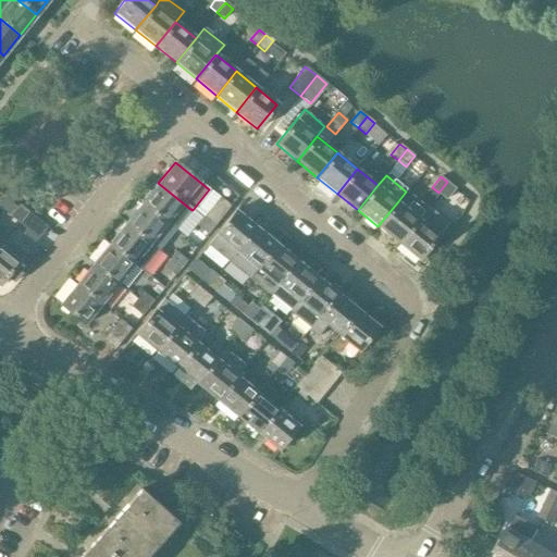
[(447,199),(456,188),(447,182),(438,193),(447,199)]
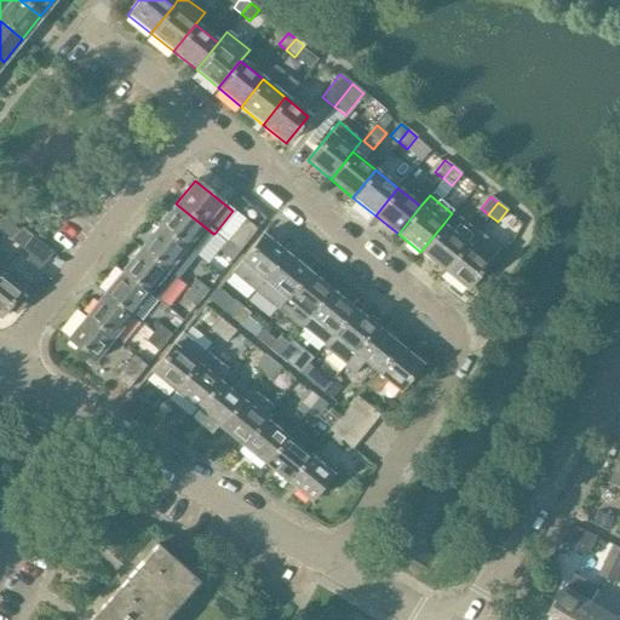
[(213,234),(176,204),(159,227),(195,256),(213,234)]
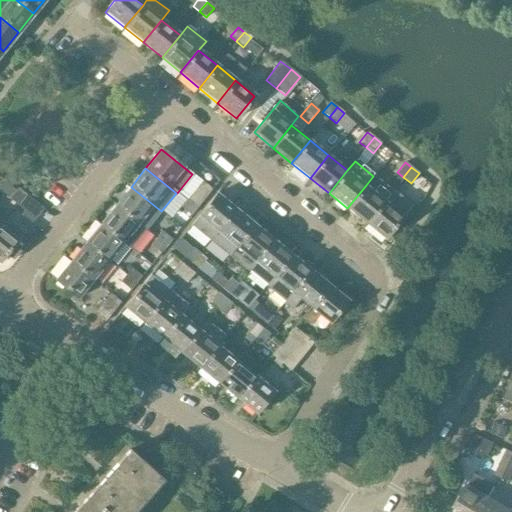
[(366,223),(392,191),(373,176),(366,185),(347,208),(366,223)]
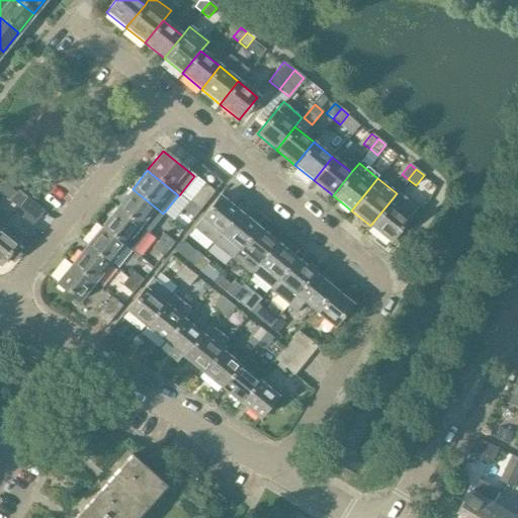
[(3,183),(0,186),(0,192),(5,197),(11,189),(3,183)]
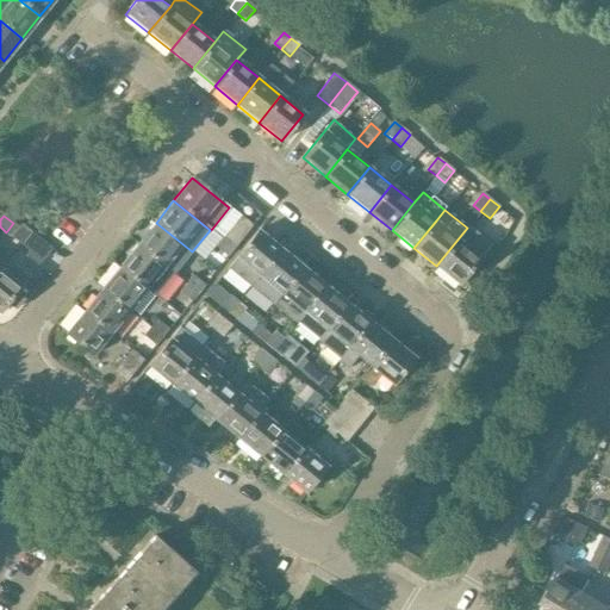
[(234,249),(251,226),(240,216),(221,238),(234,249)]
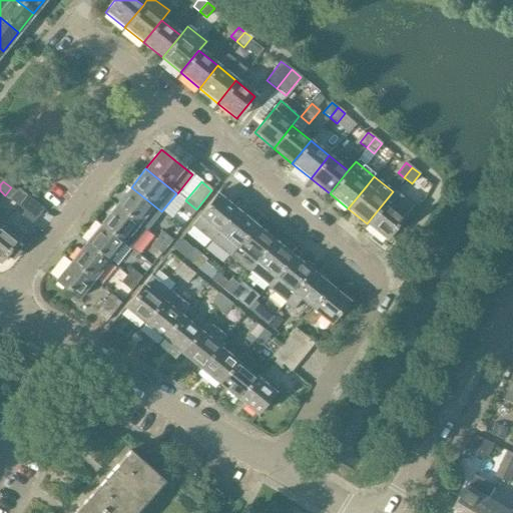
[(161,211),(131,187),(115,206),(146,230),(161,211)]
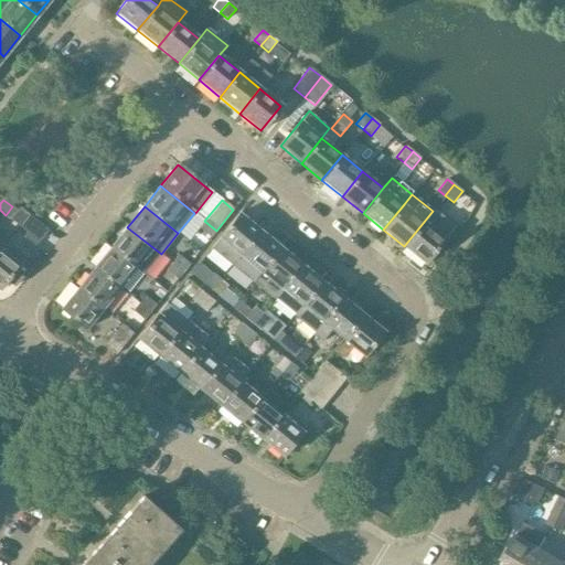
[(17,225),(25,214),(19,209),(10,220),(17,225)]
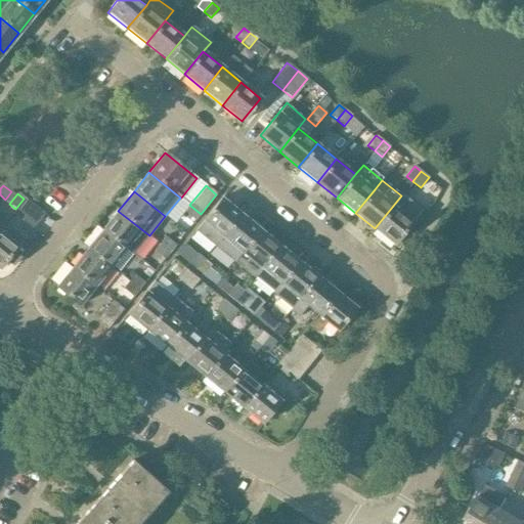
[(412,221),(402,213),(410,204),(401,195),(375,228),(394,245),(412,221)]
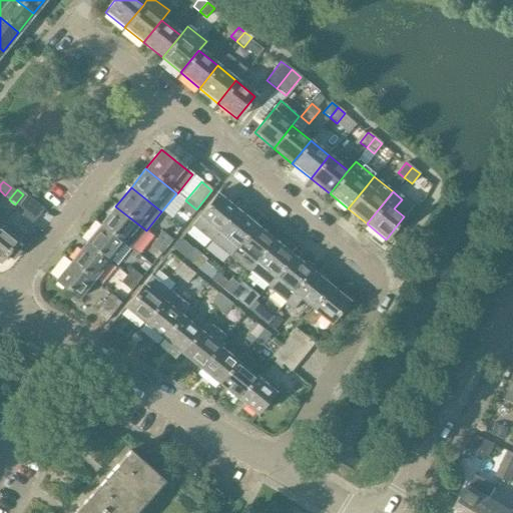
[(210,241),(236,209),(216,193),(190,225),(210,241)]
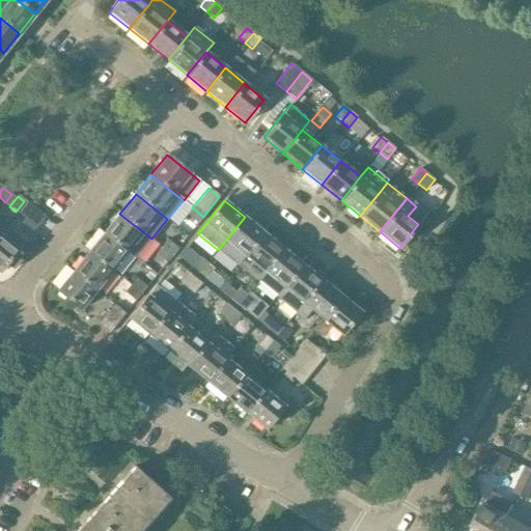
[(24,201),(16,212),(25,219),(22,222),(33,231),(36,228),(45,217),(24,201)]
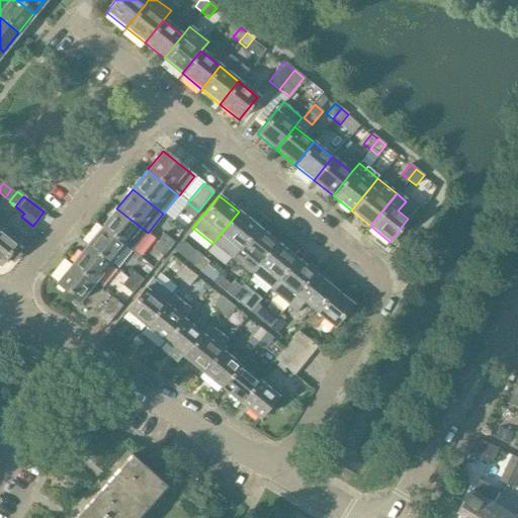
[(198,211),(187,202),(182,209),(193,218),(198,211)]
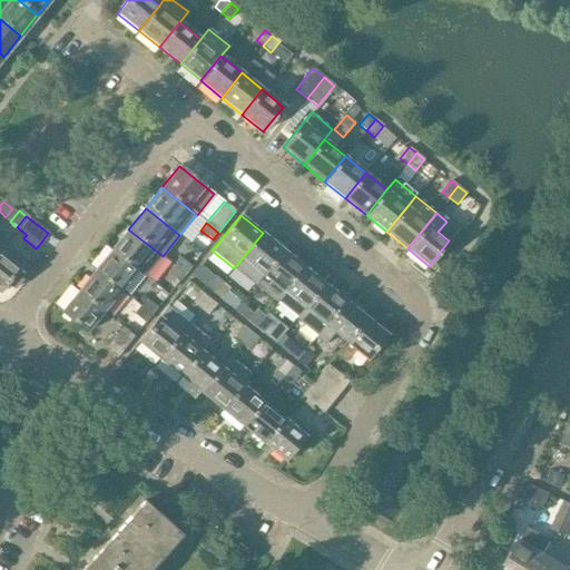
[(163,256),(128,229),(111,249),(137,271),(145,277),(163,256)]
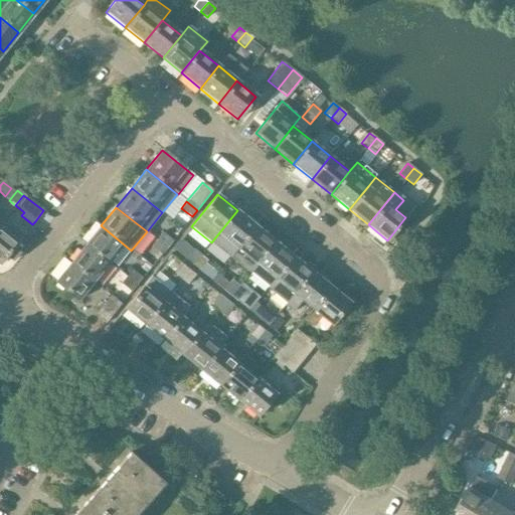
[(237,248),(255,225),(237,210),(211,242),(230,258),(237,248)]
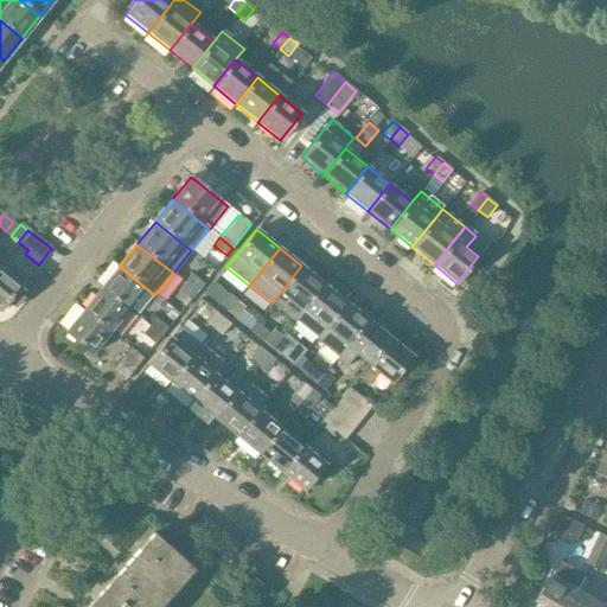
[(127,311),(146,288),(119,266),(101,288),(127,311)]
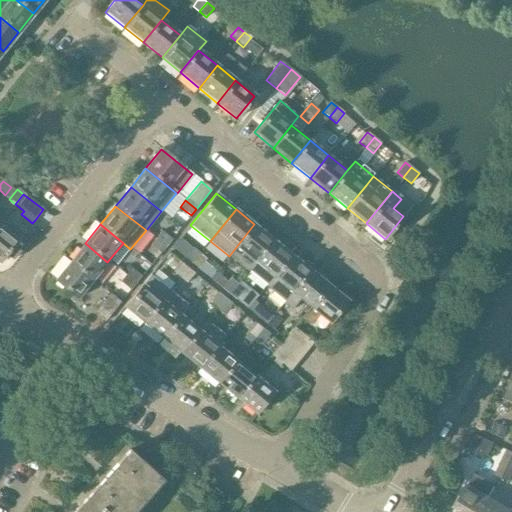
[(255,261),(273,239),(254,224),(236,247),(255,261)]
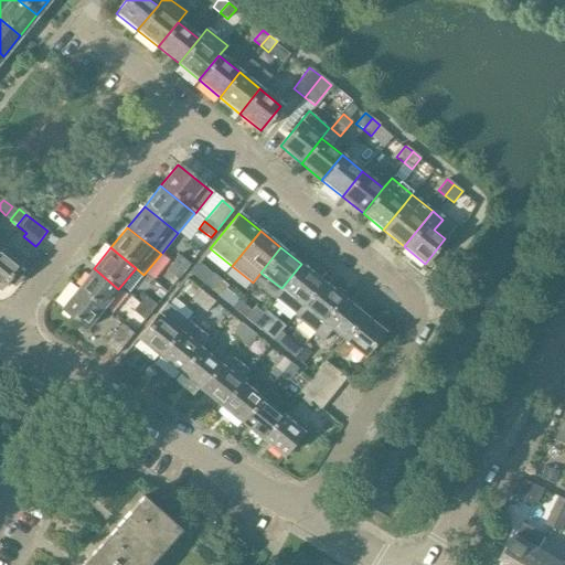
[(14,286),(30,267),(22,260),(19,265),(0,248),(0,289),(8,280),(14,286)]
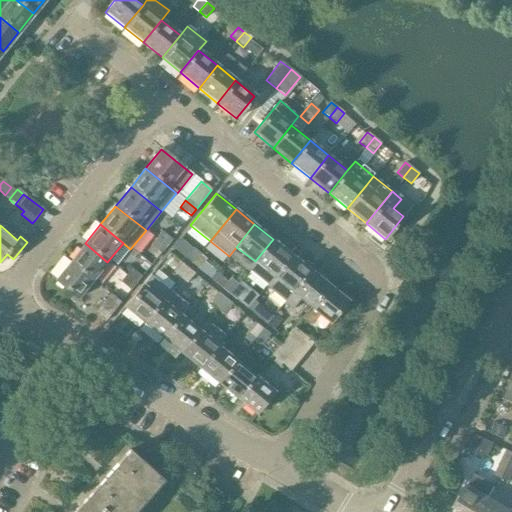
[(172,239),(161,231),(155,238),(166,247),(172,239)]
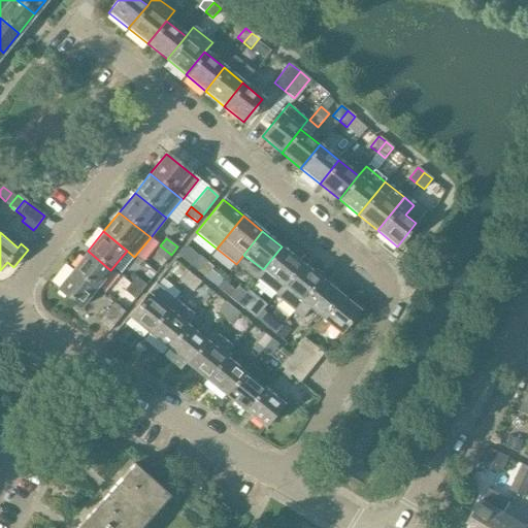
[(171,255),(160,245),(155,252),(166,261),(171,255)]
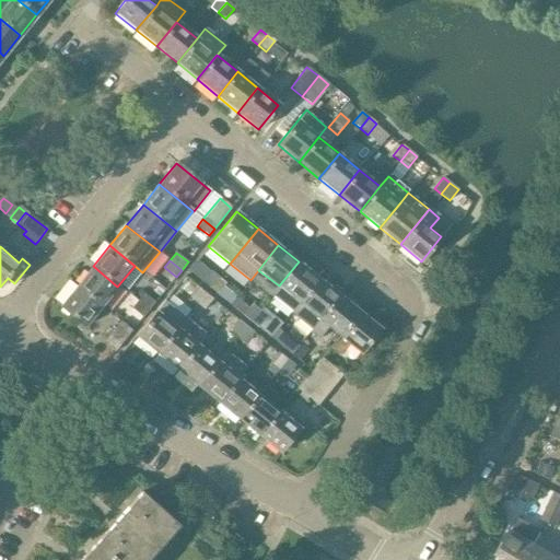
[(292,311),(318,278),(299,261),(279,286),(271,294),(292,311)]
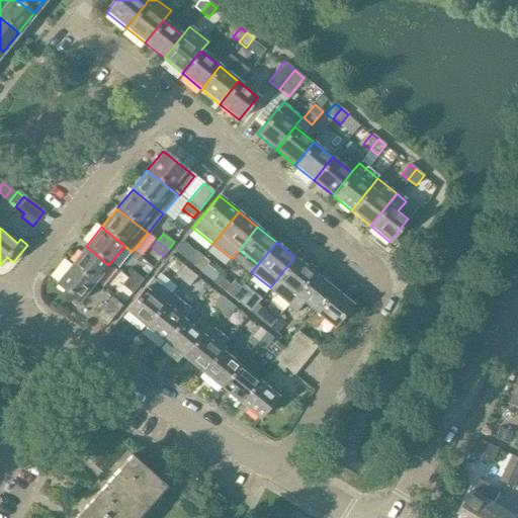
[(94,283),(108,265),(86,246),(71,265),(94,283)]
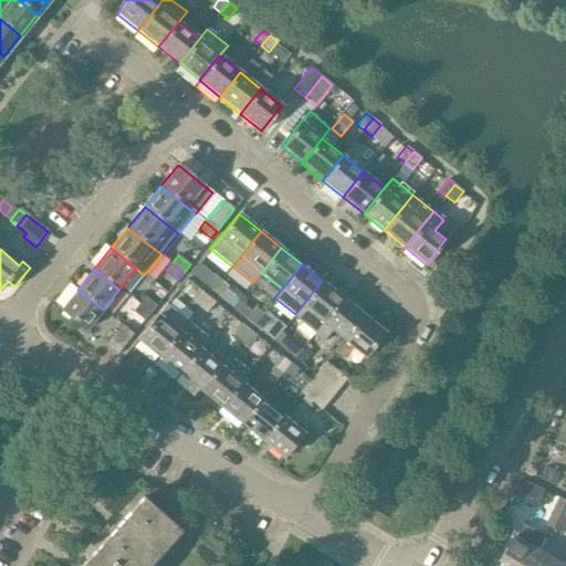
[(212,291),(221,280),(213,274),(205,285),(212,291)]
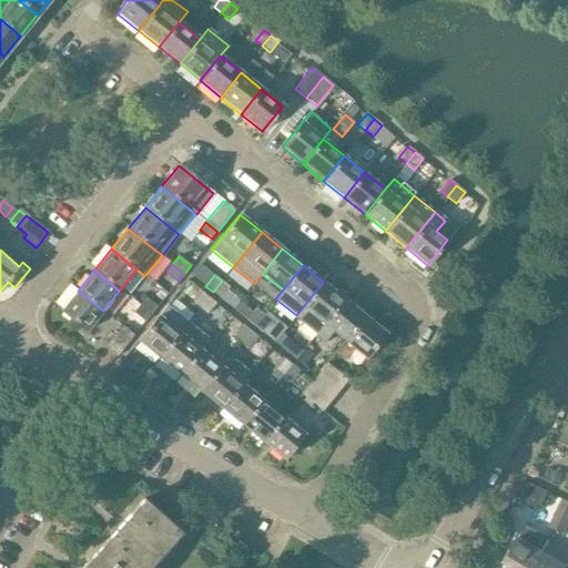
[(221,297),(229,286),(222,281),(213,292),(221,297)]
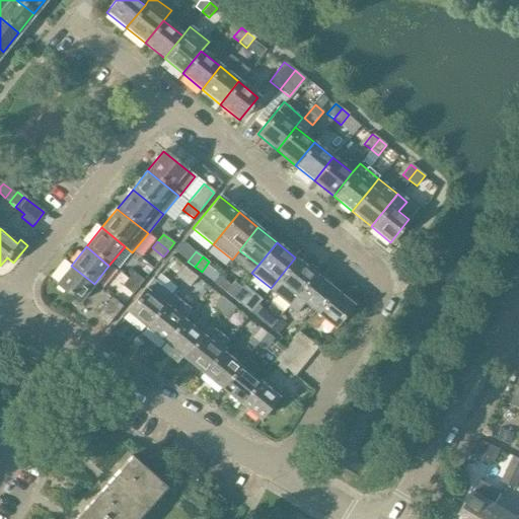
[(288,305),(314,273),(295,257),(271,288),(270,290),(288,305)]
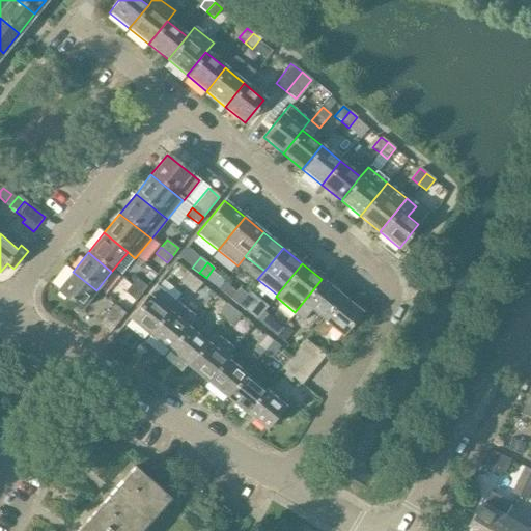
[(80,310),(96,290),(73,272),(57,291),(80,310)]
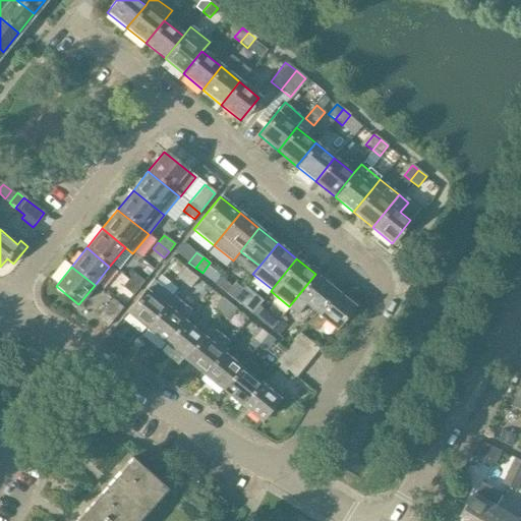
[(183,283),(191,273),(185,267),(176,277),(183,283)]
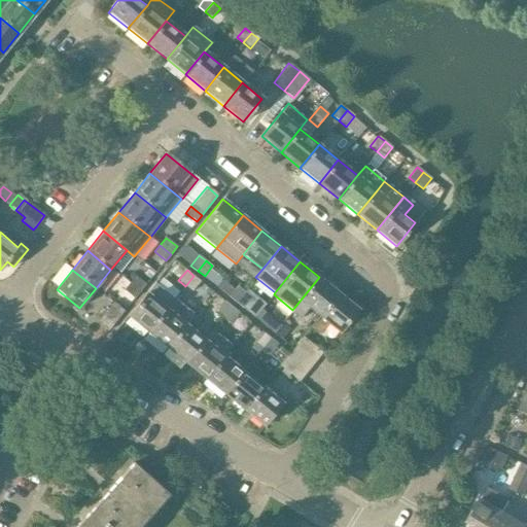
[(146,285),(135,276),(129,284),(139,292),(146,285)]
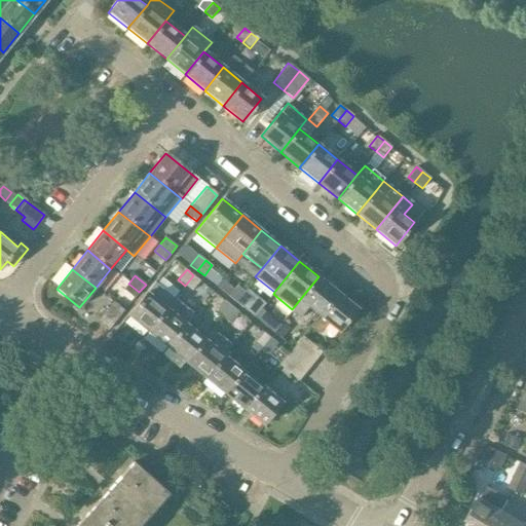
[(191,291),(200,280),(193,275),(185,286),(191,291)]
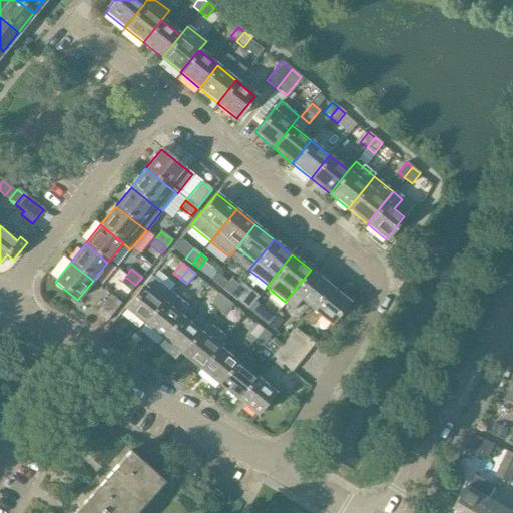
[(312,308),(330,285),(311,270),(285,302),(284,303),(292,310),(301,299),(312,308)]
